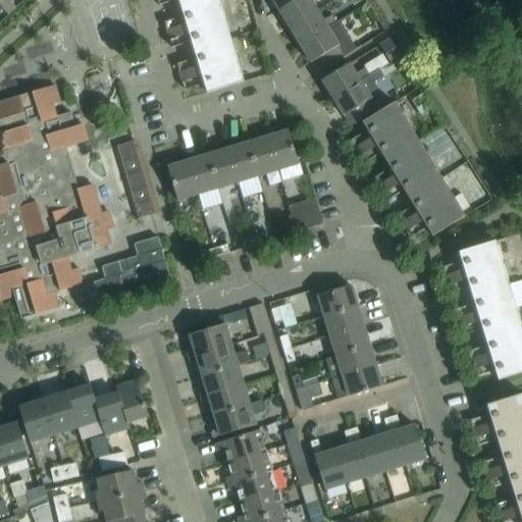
[(180,8),(208,0),(156,0),(158,6),(178,0),(180,8)]
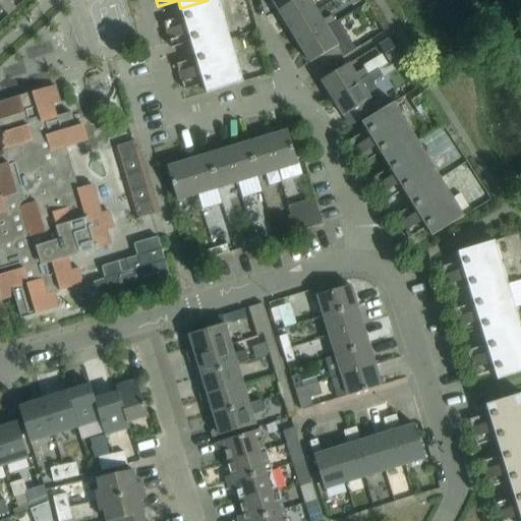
[(192,51),(230,40),(217,0),(208,0),(180,8),(182,16),(163,22),(171,49),(190,43),(192,51)]
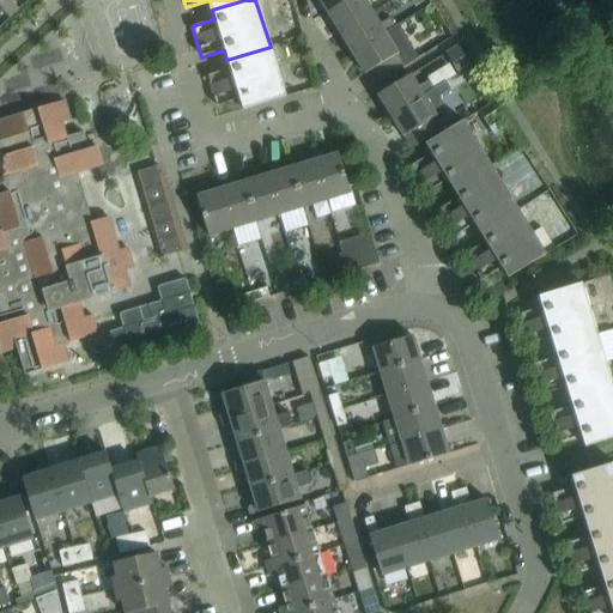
[(317,0),(326,12),(345,0),(317,0)]
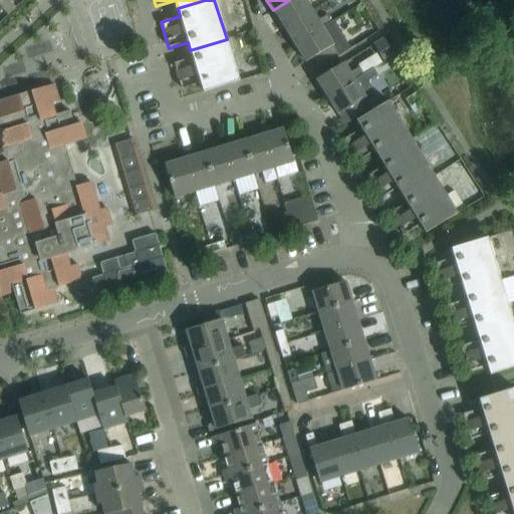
[(283,27),(311,10),(305,1),(305,0),(289,0),(273,10),(283,27)]
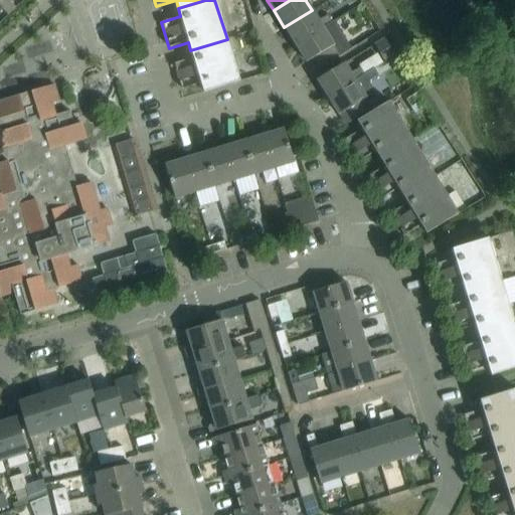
[(295,44),(331,22),(327,15),(318,21),(312,10),(284,27),(295,44)]
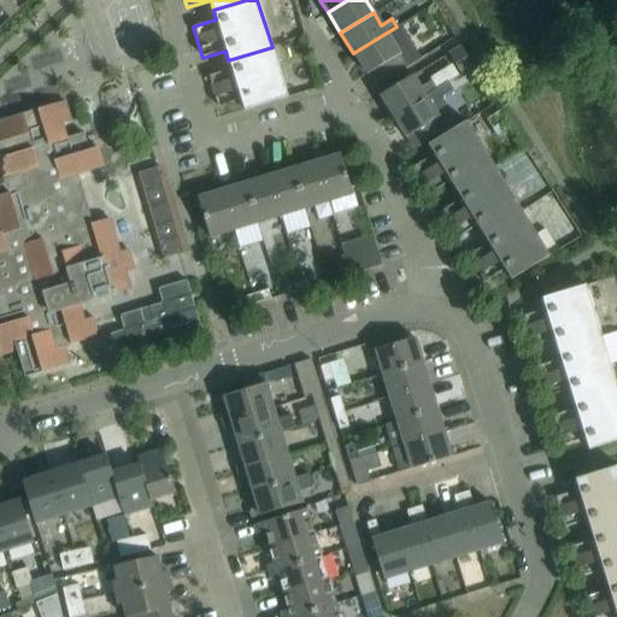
[(399,25),(397,27),(353,53),(366,75),(374,71),(381,83),(421,59),(399,25)]
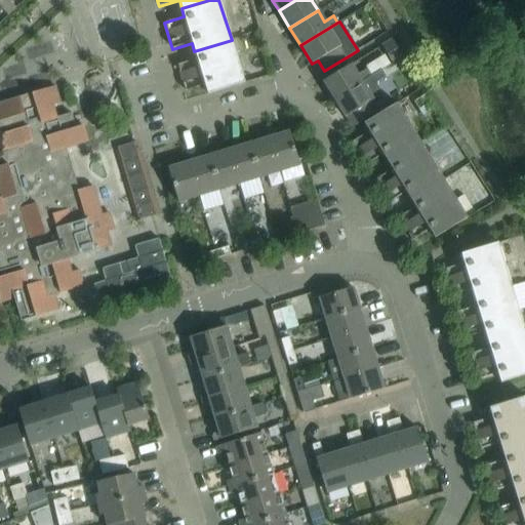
[(232,40),(194,51),(197,59),(177,66),(185,91),(204,85),(207,94),(244,83),(232,40)]
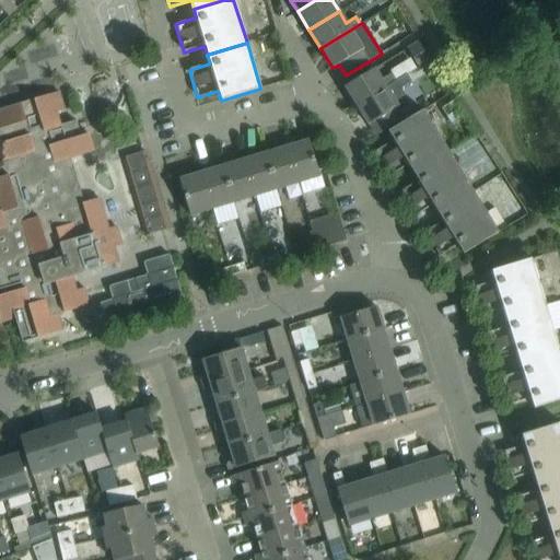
[(418,43),(407,49),(418,68),(429,61),(418,43)]
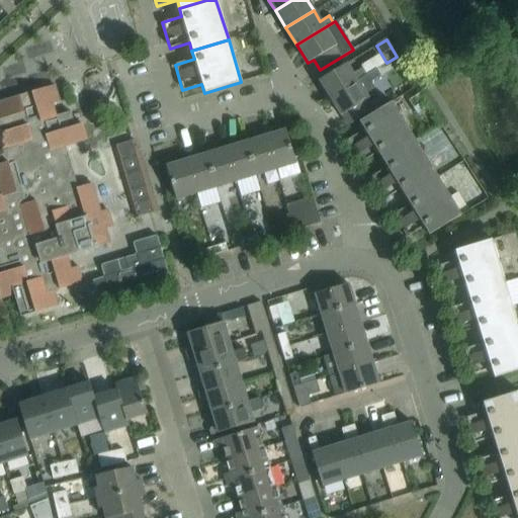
[(329,97),(366,76),(361,69),(352,74),(346,64),(319,80),(329,97)]
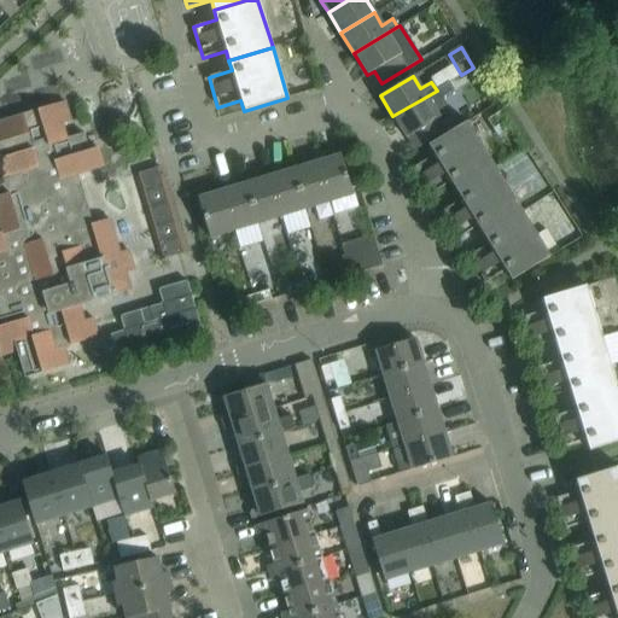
[(437,91),(392,116),(406,139),(413,134),(421,147),(447,130),(439,118),(450,111),(442,98),(453,91),(448,83),(437,91)]
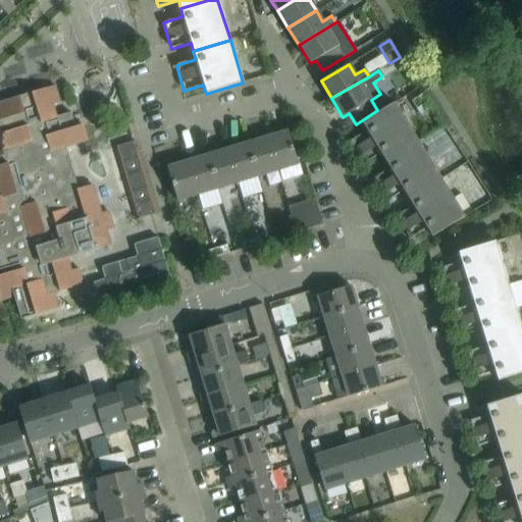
[(55,87),(0,103),(0,150),(17,147),(21,159),(0,166),(0,301),(14,298),(20,319),(59,308),(54,294),(84,286),(77,268),(71,271),(67,259),(110,246),(107,231),(113,229),(108,213),(102,215),(92,186),(79,191),(69,161),(66,162),(64,149),(87,141),(81,126),(73,126),(70,113),(57,117),(53,104),(60,103),(55,87)]
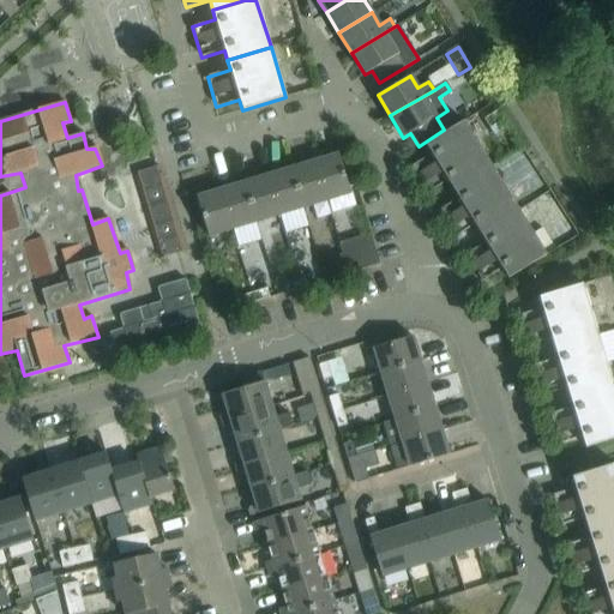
[(492,166),(477,144),(464,121),(425,145),(431,155),(410,167),(427,194),(447,181),(452,190),(492,166)]
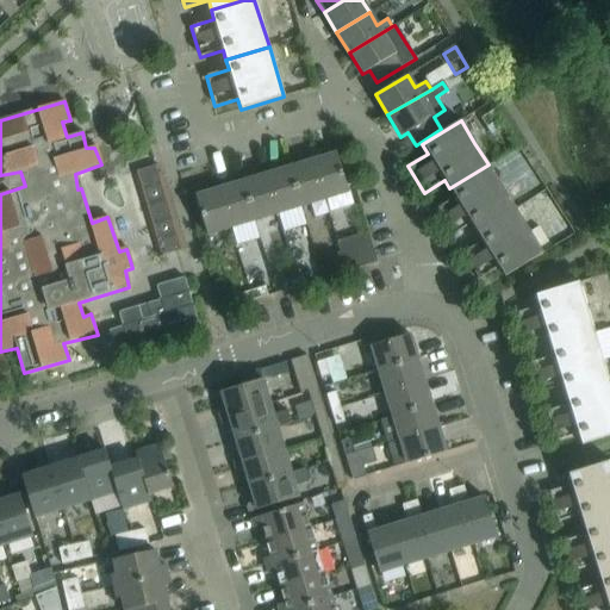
[(312,161),(323,200),(348,193),(336,154),(312,161)]
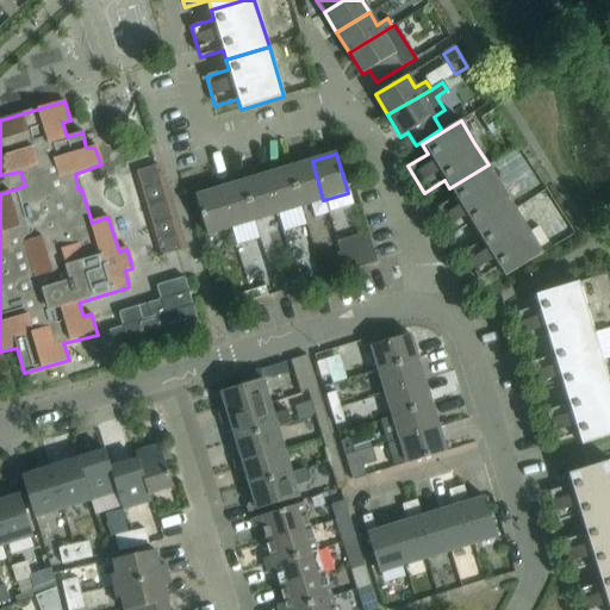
[(300,207),(323,200),(312,161),(288,168),(300,207)]
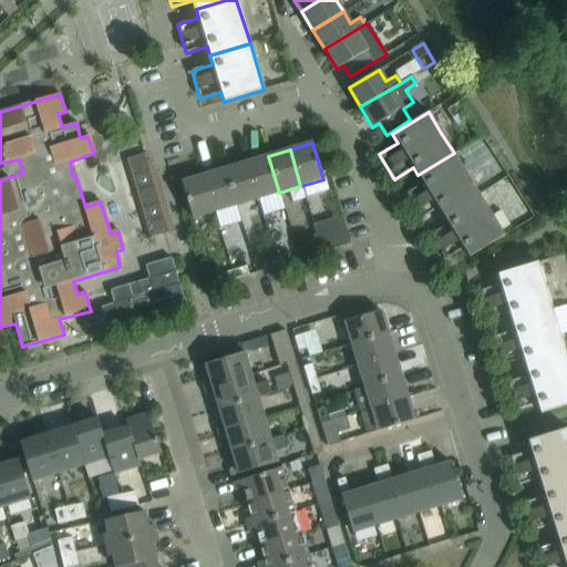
[(478,194),(466,174),(454,153),(418,175),(423,183),(404,195),(420,219),(439,208),(443,216),(478,194)]
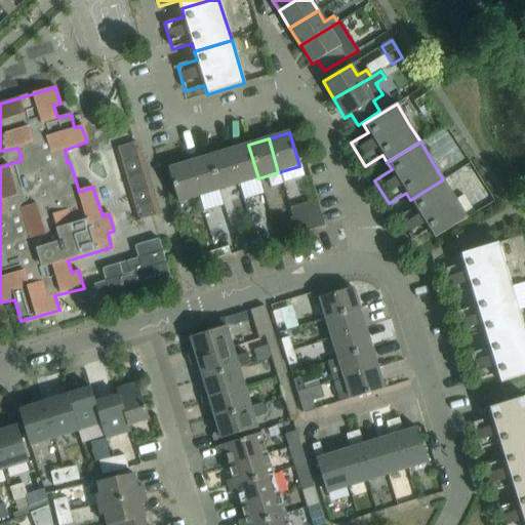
[(134,144),(115,149),(136,220),(157,214),(135,143),(134,144)]
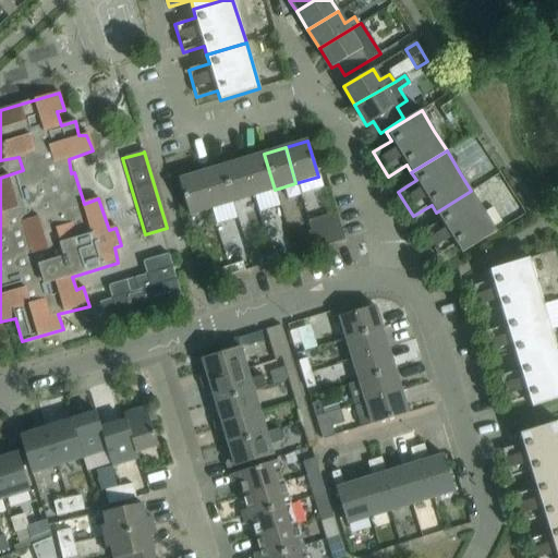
[(254,195),(275,190),(264,154),(243,160),(254,195)]
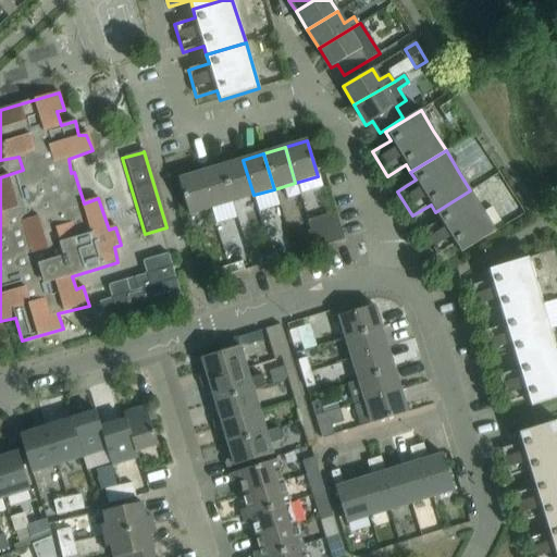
[(232,201),(254,195),(243,160),(221,165),(232,201)]
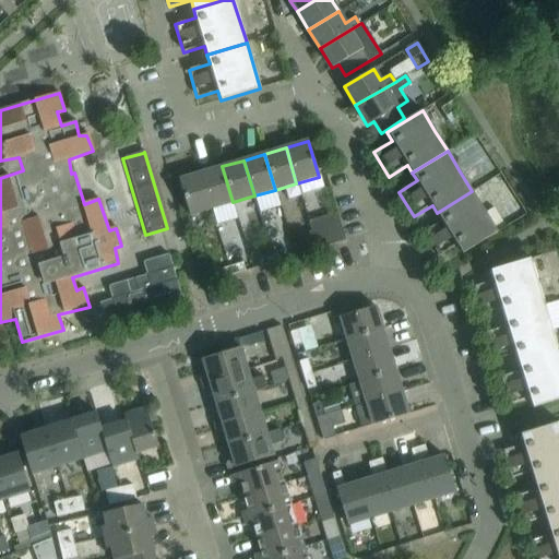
[(212,209),(233,202),(222,166),(201,173),(212,209)]
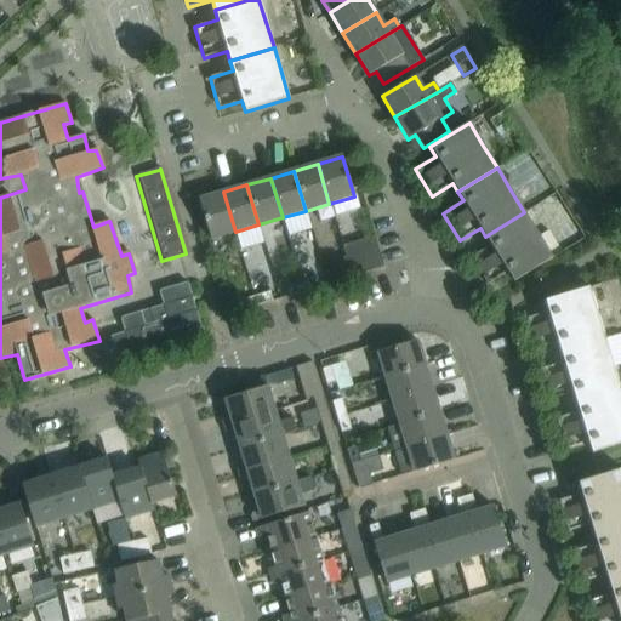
[(210,239),(235,232),(223,192),(198,199),(210,239)]
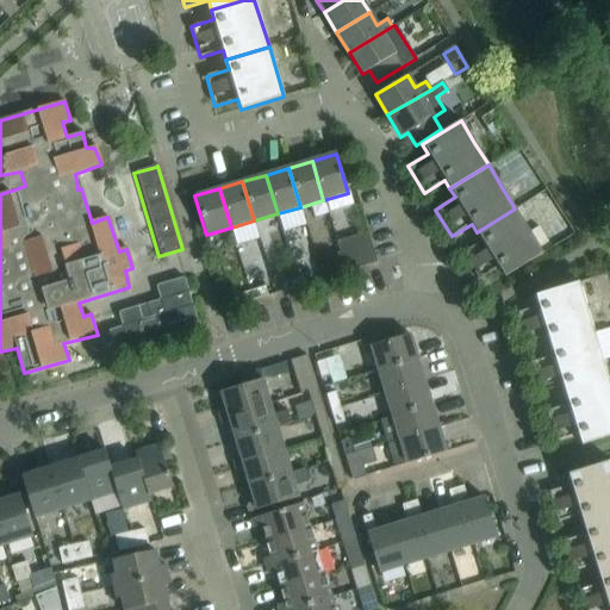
[(540,249),(528,231),(518,215),(526,210),(527,212),(542,203),(542,200),(549,195),(546,191),(515,210),(515,209),(477,232),(481,241),(461,253),(478,280),(498,268),(504,278),(555,246),(552,241),(540,249)]
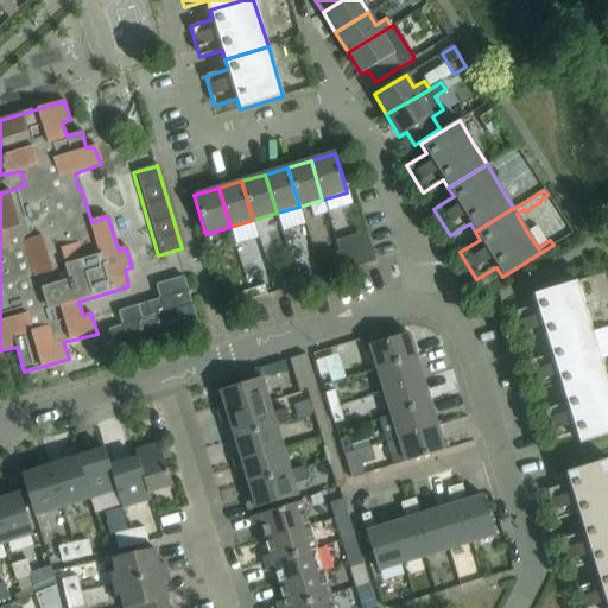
[(335,241),(344,272),(375,263),(367,232),(335,241)]
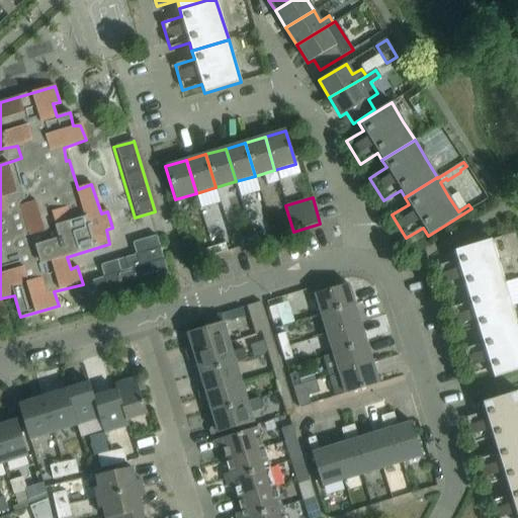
[(280,235),(293,232),(285,205),(272,209),(280,235)]
